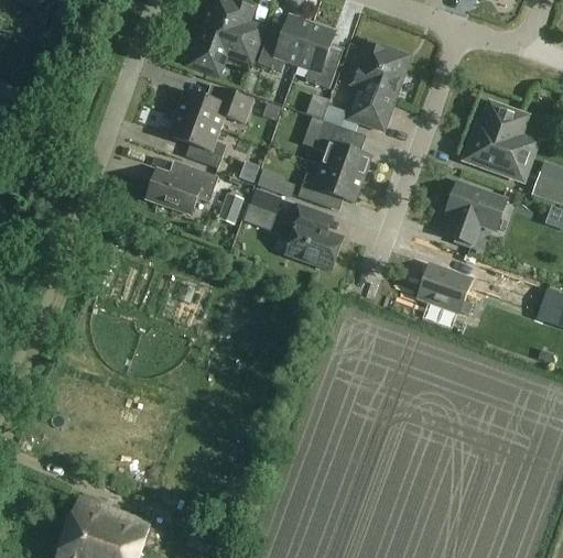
[(250,59),(261,26),(246,21),(252,4),(239,0),(215,0),(212,1),(191,62),(217,72),(225,51),(250,59)]
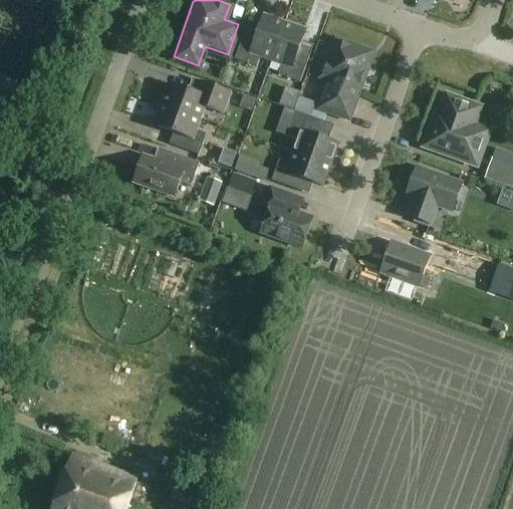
[(270,58),(284,19),(263,12),(257,31),(245,26),(234,56),(256,63),(260,54),(270,58)]
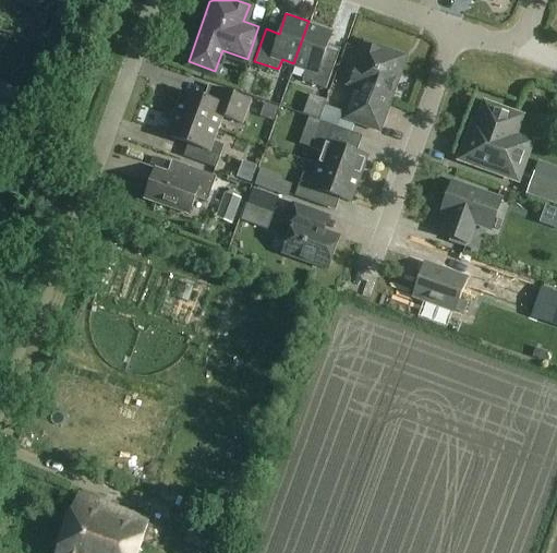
[(309,21),(293,63),(305,68),(302,77),(325,86),(337,55),(324,50),(331,29),(309,21)]
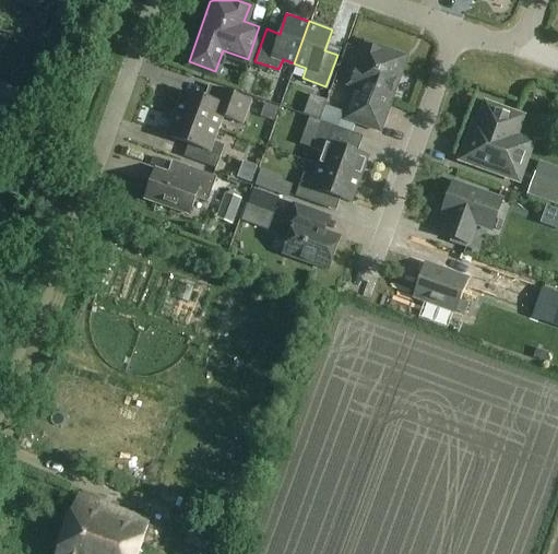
[(51,34),(50,40),(58,43),(59,36),(51,34)]
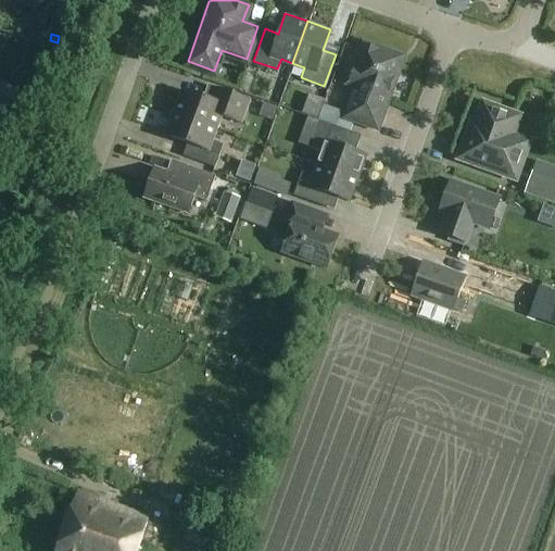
[(377,124),(399,62),(393,52),(362,40),(351,72),(356,83),(357,84),(347,113),(377,124)]
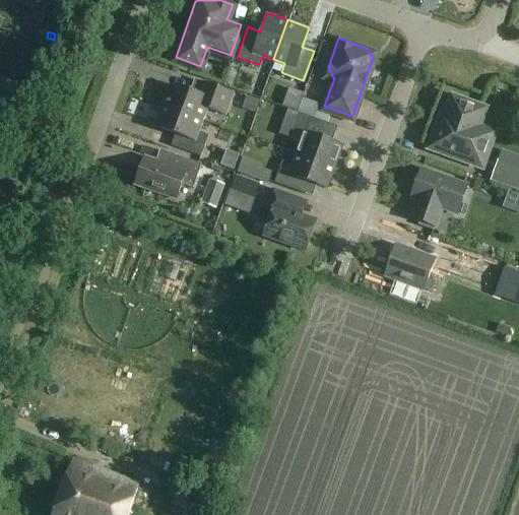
[(47,45),(40,52),(49,60),(52,58),(56,54),(54,52),(47,45)]
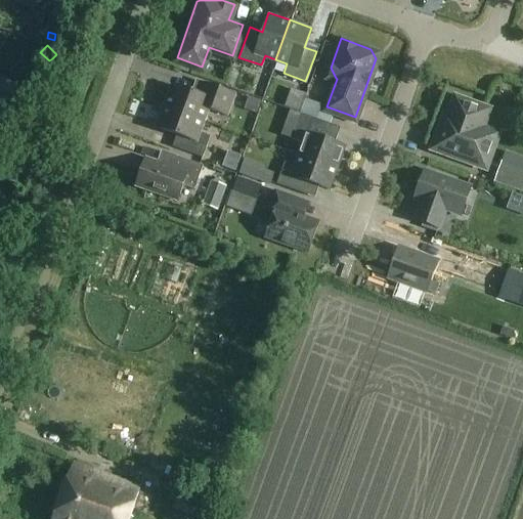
[(164,103),(204,118),(208,105),(226,113),(233,91),(195,78),(191,89),(172,82),(164,103)]
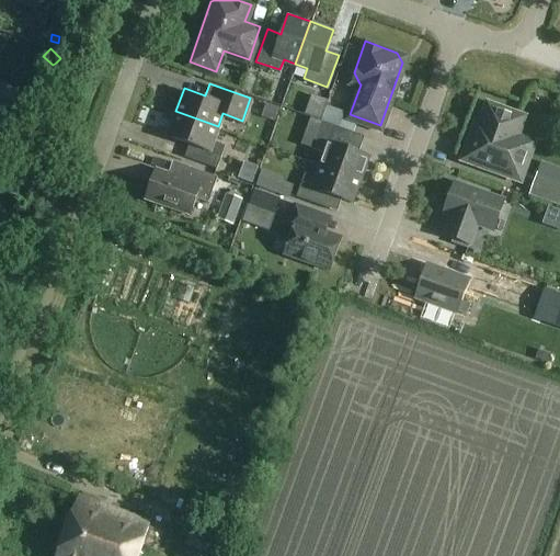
[(266,101),(261,115),(274,120),(280,106),(266,101)]
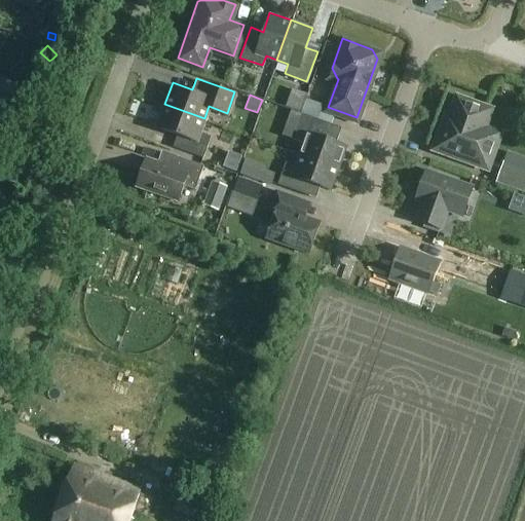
[(488,161),(497,137),(494,131),(482,126),(487,112),(485,106),(461,98),(456,101),(451,115),(447,114),(437,143),(439,148),(483,163),(488,161)]
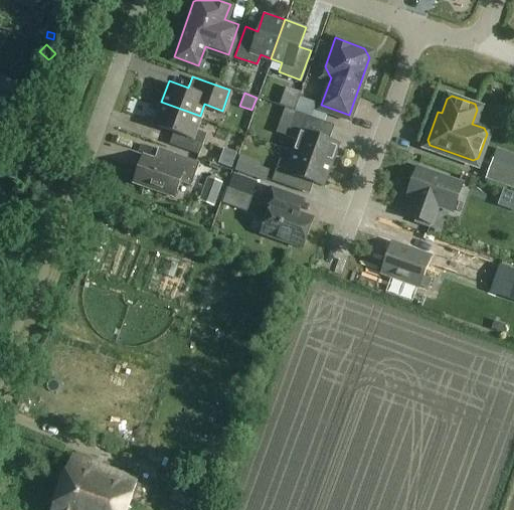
[(196,128),(200,116),(161,102),(154,123),(174,130),(170,141),(199,152),(206,132),(196,128)]
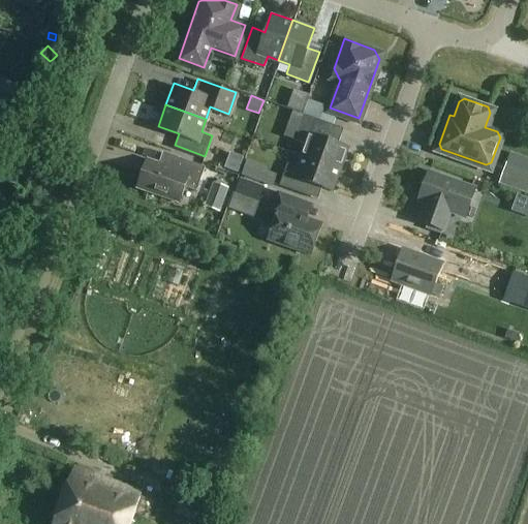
[(301,153),(341,167),(348,146),(330,139),(335,123),(319,118),(305,113),(296,137),(305,141),(301,153)]
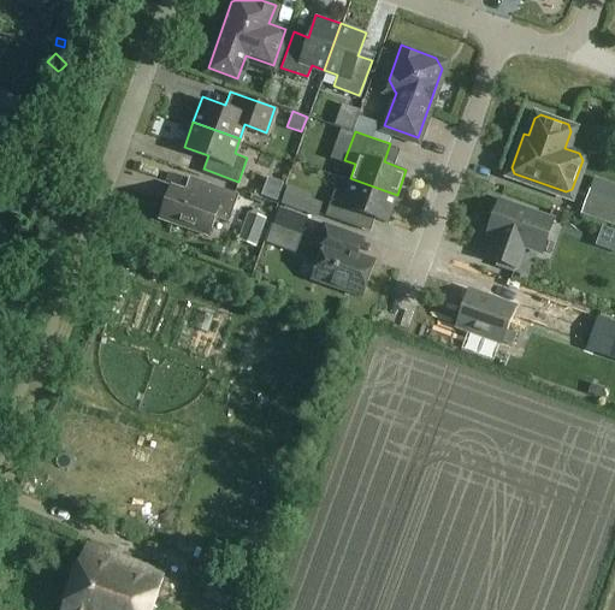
[(374,131),(372,137),(390,143),(392,137),(374,131)]
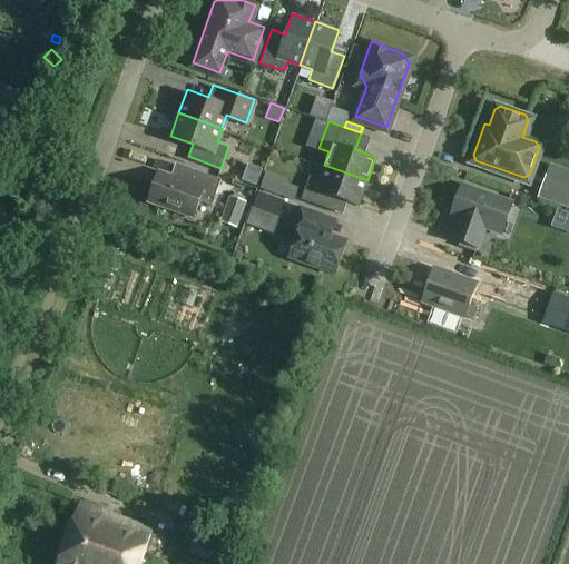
[(568,207),(568,168),(549,161),(537,196),(568,207)]
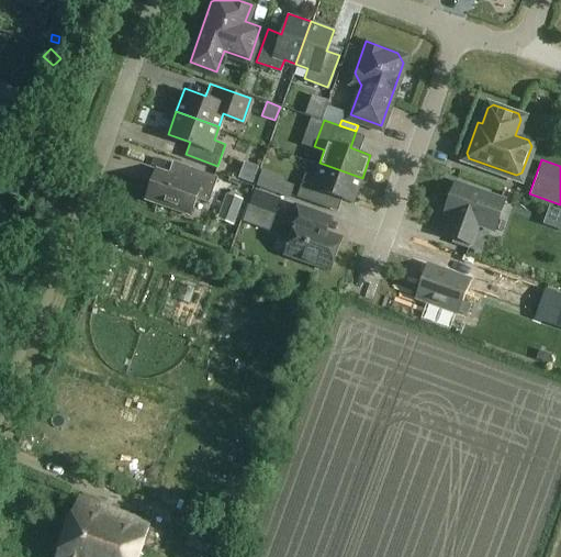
[(354,201),(362,178),(320,163),(315,175),(305,171),(296,195),(329,207),(334,193),(354,201)]
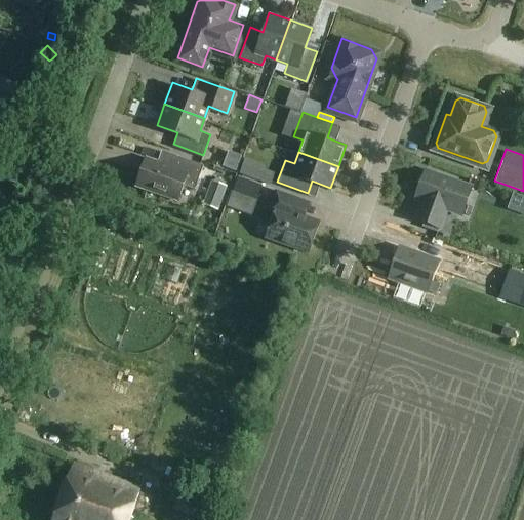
[(195,187),(203,163),(176,154),(173,164),(146,155),(135,184),(176,199),(183,183),(195,187)]
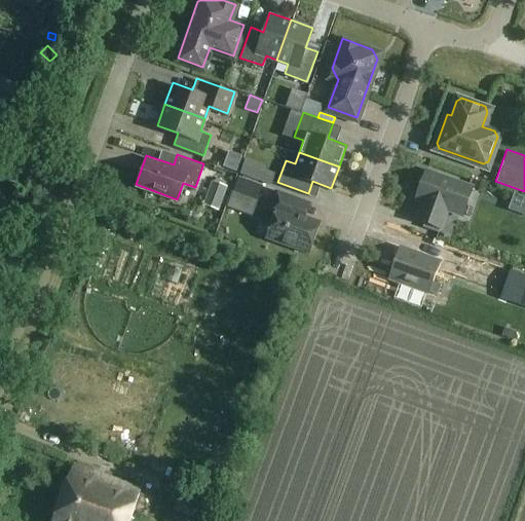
[(246,156),(240,171),(270,182),(274,171),(262,166),(264,162),(246,156)]
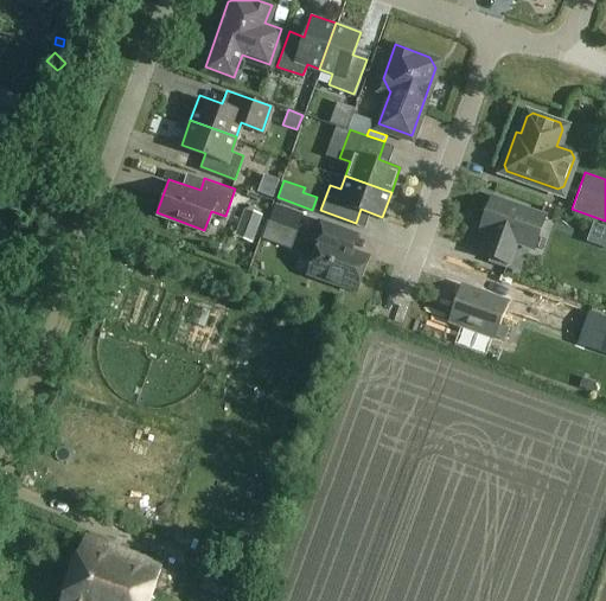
[(528,245),(540,212),(486,193),(474,227),(480,229),(473,249),(502,260),(510,240),(528,245)]
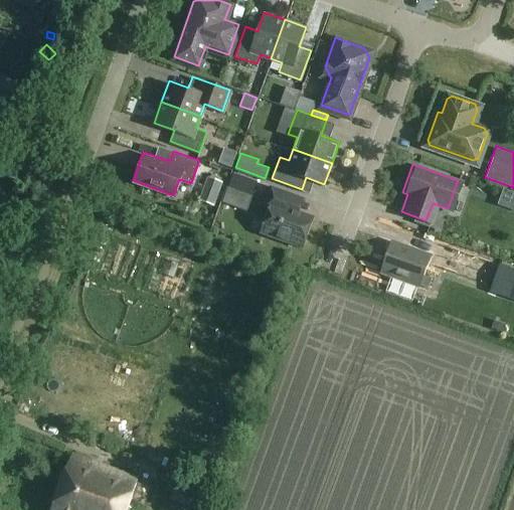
[(250,195),(257,178),(232,170),(226,187),(250,195)]
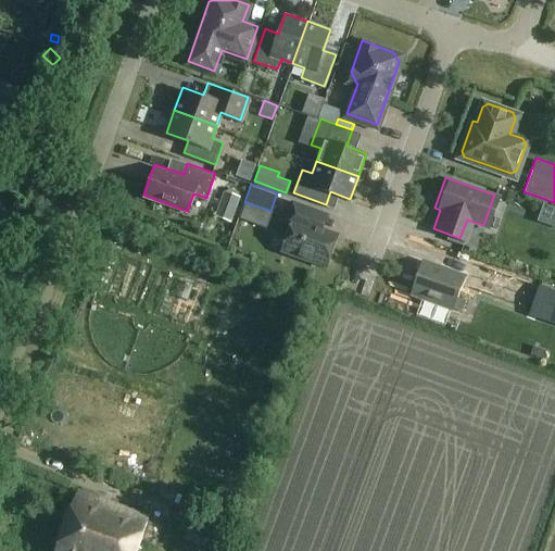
[(230,220),(240,196),(223,189),(214,214),(230,220)]
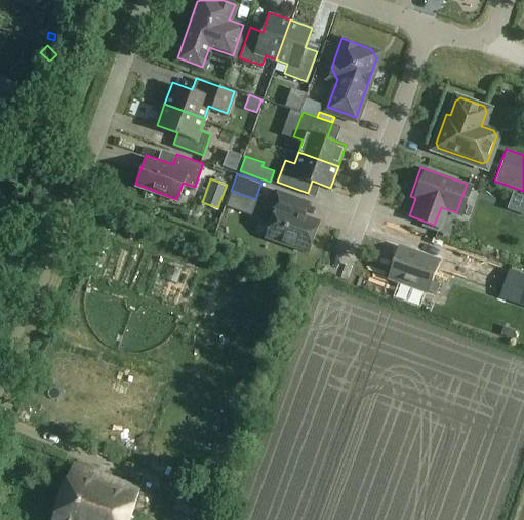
[(308,250),(319,220),(304,213),(309,200),(276,188),(270,205),(276,207),(266,236),(308,250)]
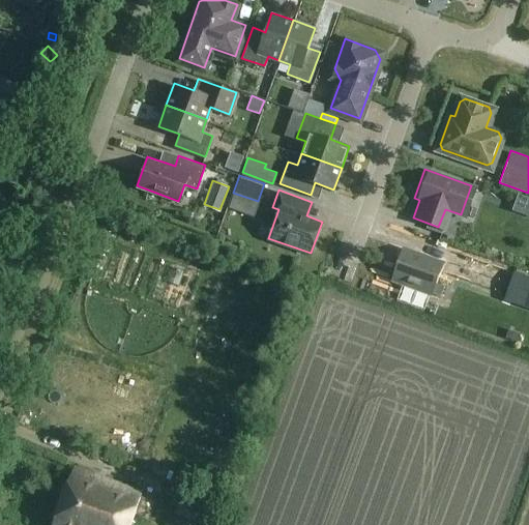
[(528,194),(523,192),(519,203),(528,206),(528,194)]
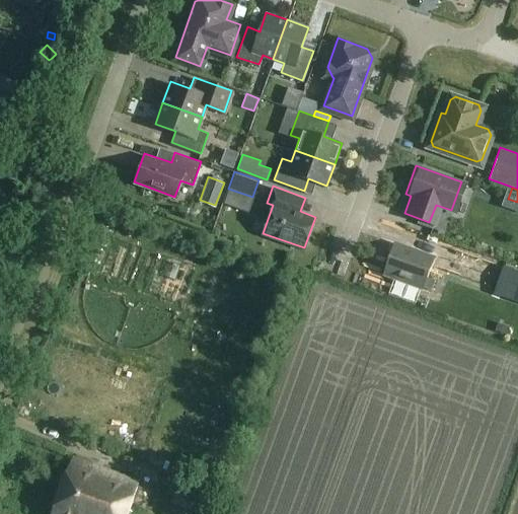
[(423,287),(434,255),(394,241),(383,273),(423,287)]
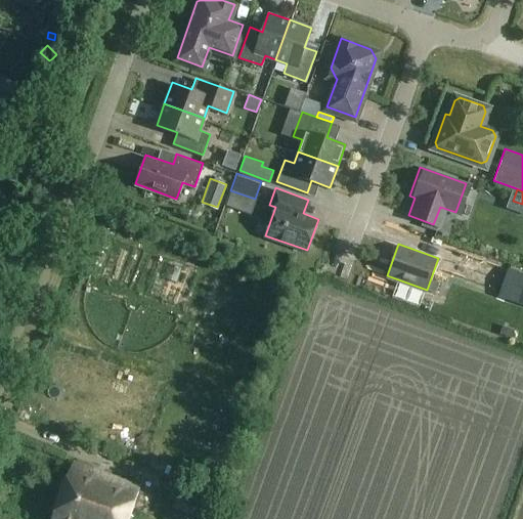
[(498,278),(496,285),(509,290),(515,271),(504,267),(498,278)]
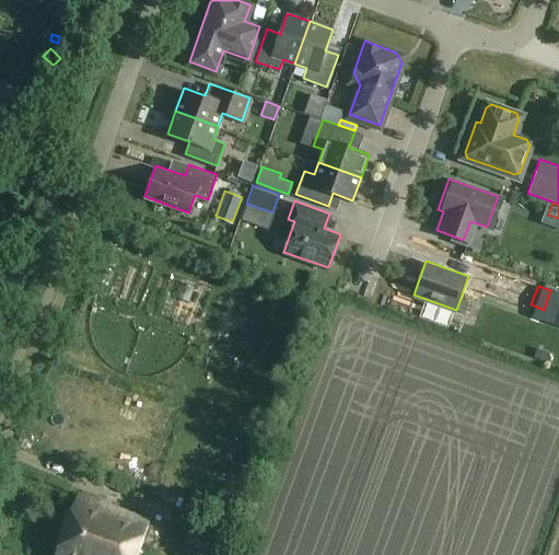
[(136,554),(150,518),(78,492),(54,554),(136,554)]
